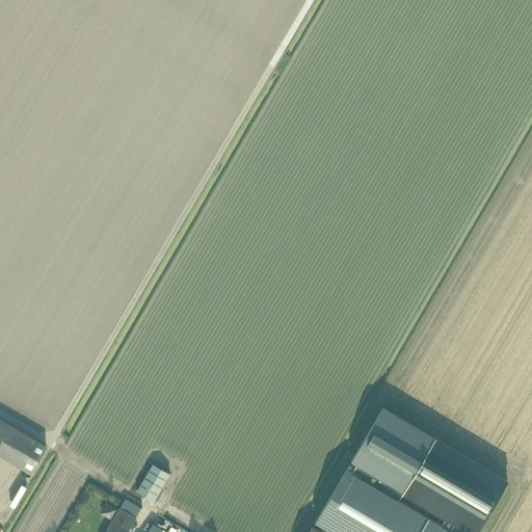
[(382,409),(351,461),(356,466),(403,493),(446,519),(454,524),(469,531),(477,531),(507,483),(382,409)]
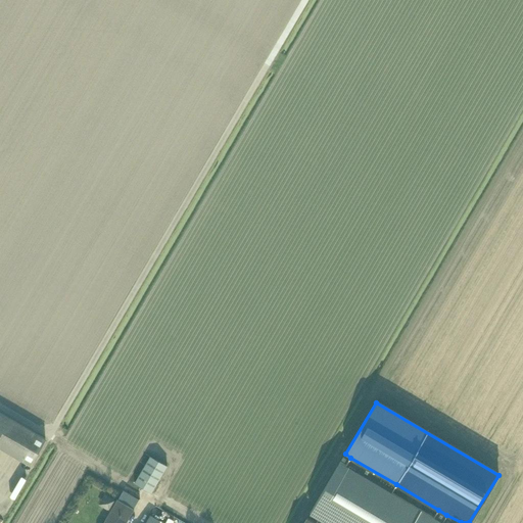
[(47,438),(0,411),(0,447),(31,466),(47,438)]
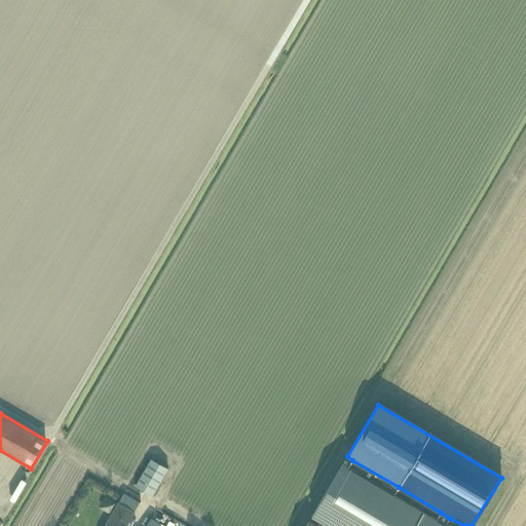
[(152,496),(170,467),(152,457),(136,486),(152,496)]
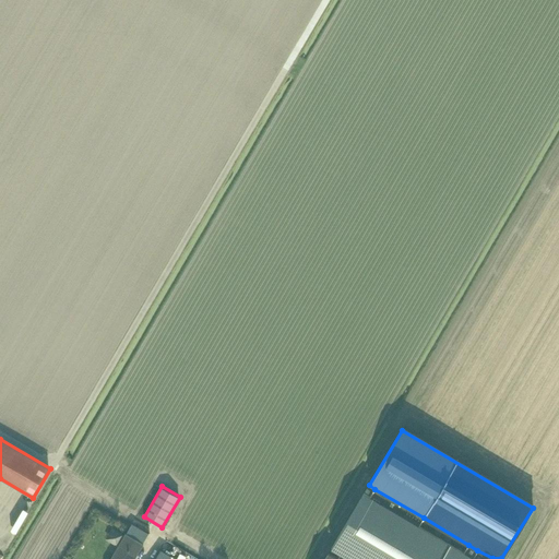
[(365,494),(331,549),(347,558),(476,558),(473,557),(477,550),(468,545),(464,551),(419,525),(424,518),(375,489),(370,497),(365,494)]
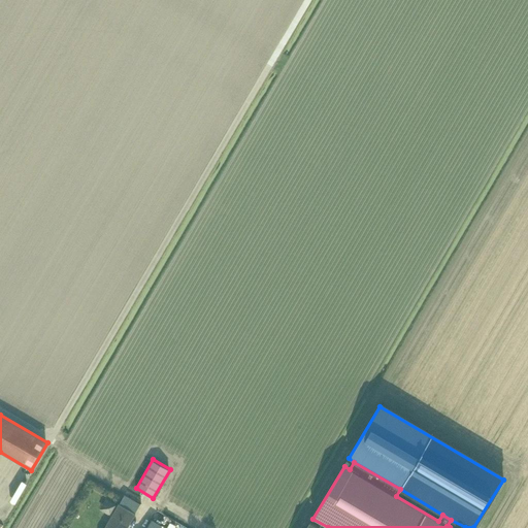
[(127,527),(141,504),(125,494),(104,527),(127,527)]
